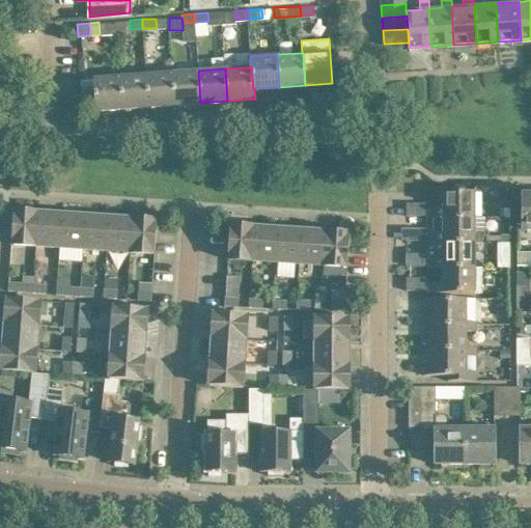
[(198,71),(172,73),(174,104),(200,103),(198,71)]
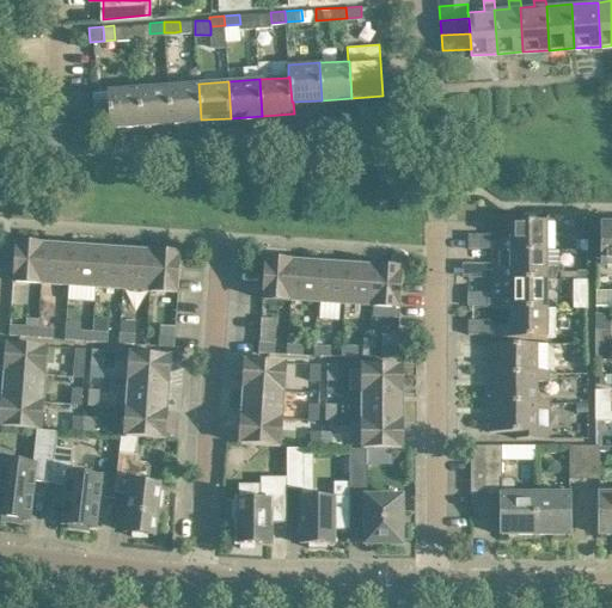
[(199,84),(169,85),(171,122),(201,120),(199,84)]
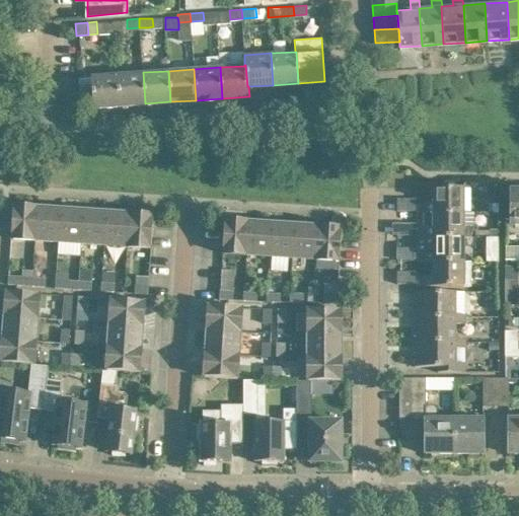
[(143,72),(118,74),(120,105),(145,103),(143,72)]
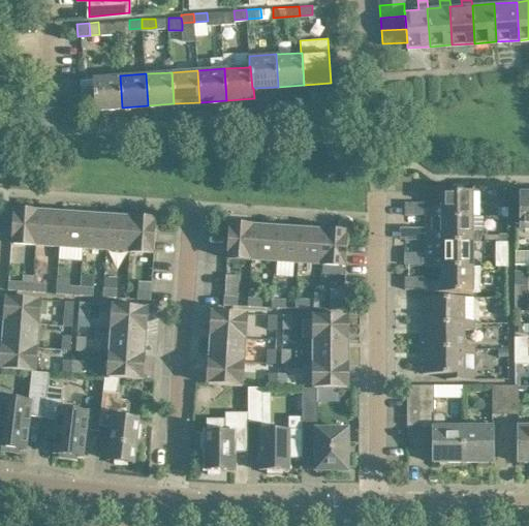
[(122,107),(120,75),(93,78),(95,110),(122,107)]
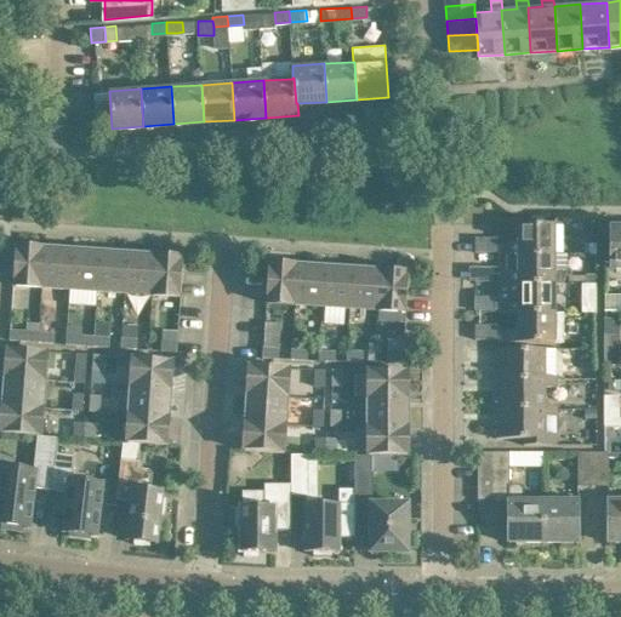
[(501,253),(519,253),(519,252),(554,252),(554,222),(518,222),(518,241),(500,241),(500,250),(501,250),(501,253)]
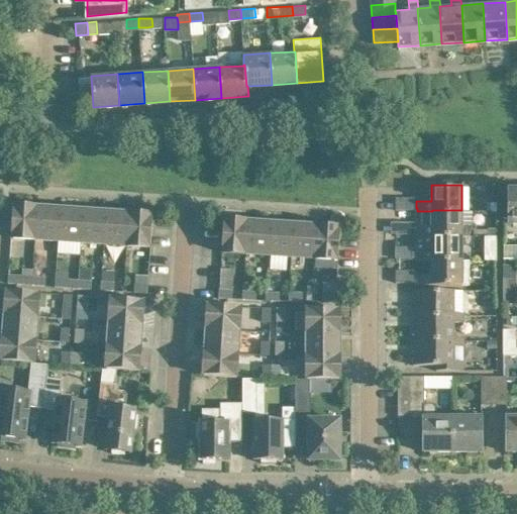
[(11,236),(34,238),(36,206),(13,204),(11,236)]
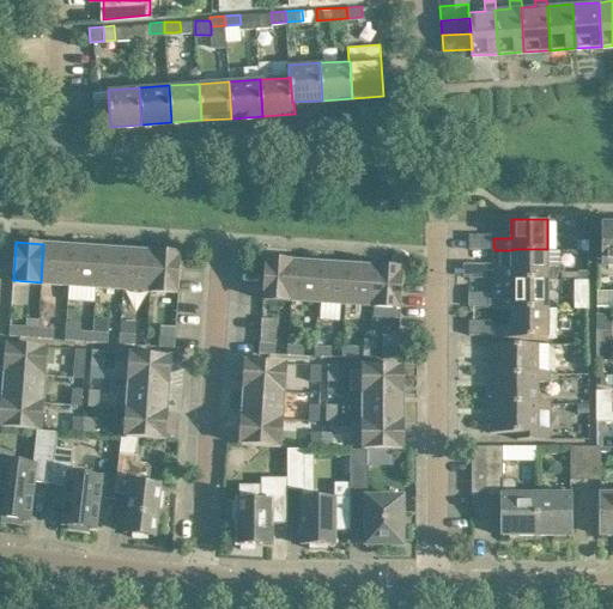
[(41,282),(68,284),(71,245),(66,245),(64,244),(60,244),(58,244),(43,244),(41,282)]
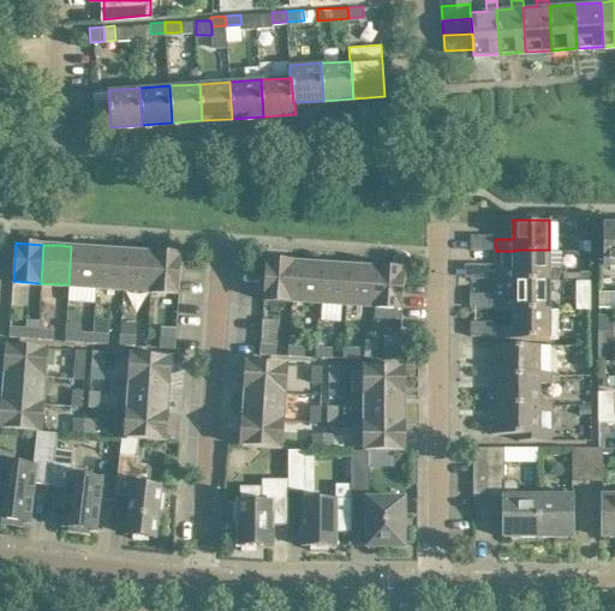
[(69,285),(96,287),(99,249),(94,247),(91,246),(88,246),(85,247),(71,246),(69,285)]
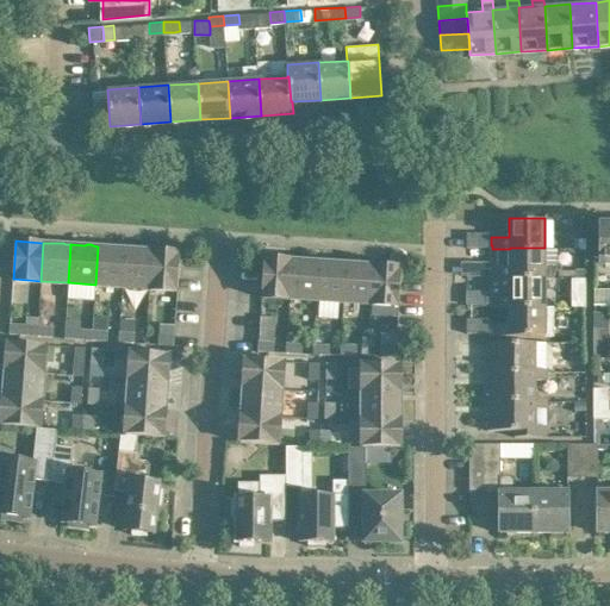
[(554,276),(554,263),(545,263),(545,248),(510,248),(510,249),(492,249),(492,245),(491,245),(491,263),(486,263),(486,261),(475,260),(475,275),(491,275),(491,279),(509,279),(509,276),(545,276),(554,276)]
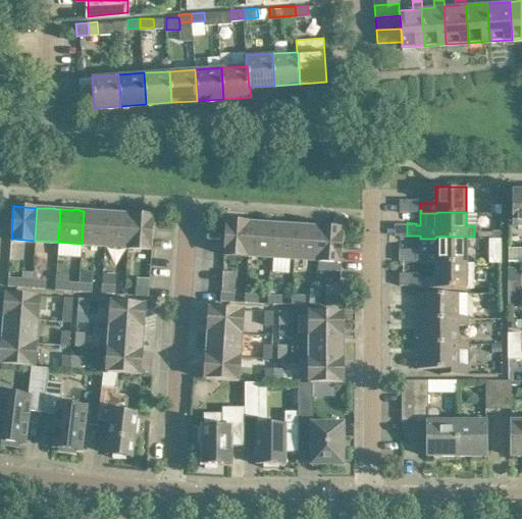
[(82,244),(105,245),(107,212),(103,212),(100,211),(98,211),(96,211),(84,211),(82,244)]
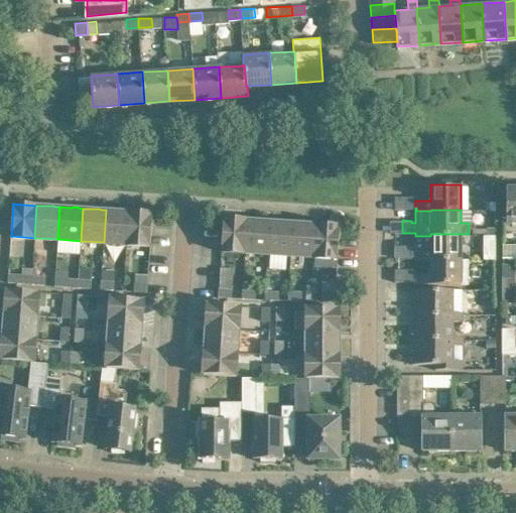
[(104,242),(126,244),(128,212),(124,211),(122,210),(120,210),(117,211),(106,210),(104,242)]
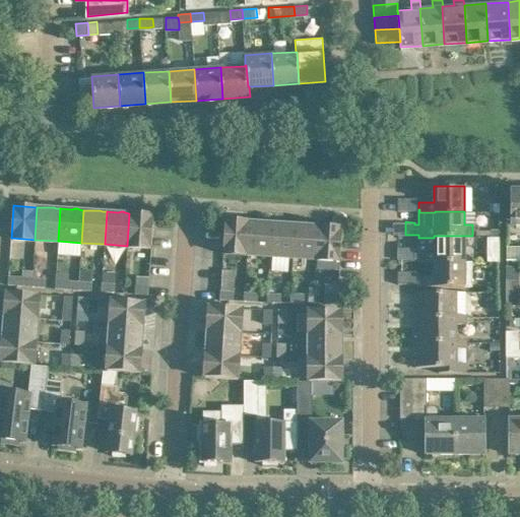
[(129,213),(127,246),(151,247),(153,214),(129,213)]
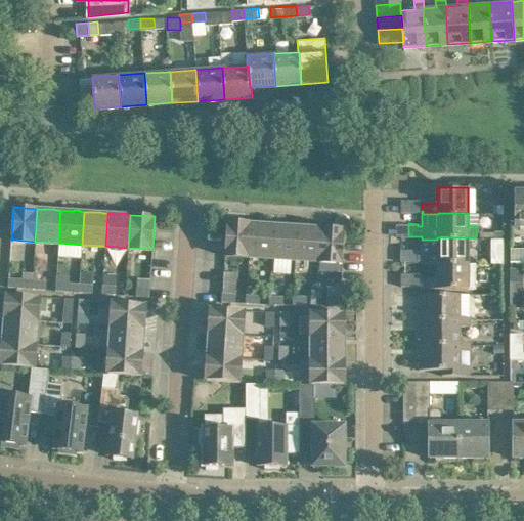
[(224,254),(249,255),(251,223),(226,221),(224,254)]
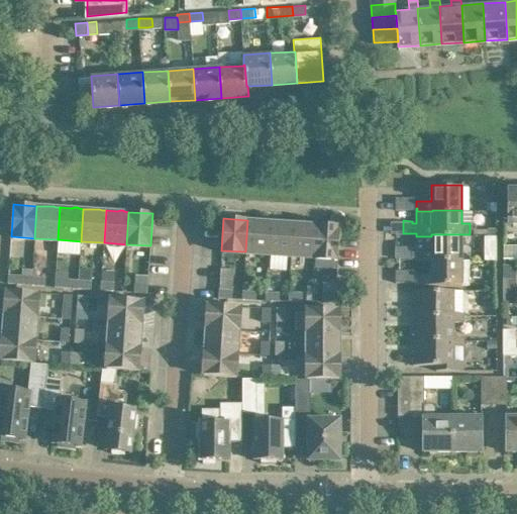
[(245,251),(268,253),(271,221),(266,221),(264,220),(262,220),(259,220),(247,220),(245,251)]
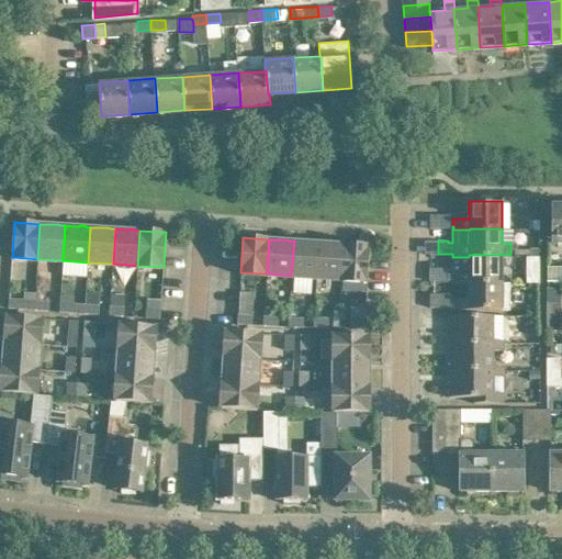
[(291,276),(316,278),(318,243),(314,242),(312,241),(308,241),(306,242),(294,241),(291,276)]
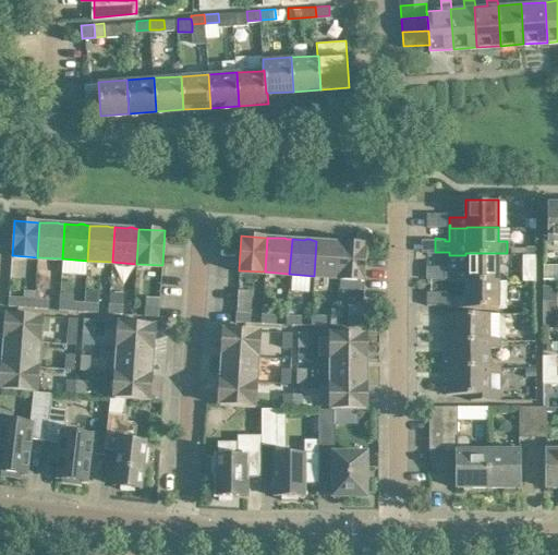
[(314,276),(339,277),(341,242),(337,242),(335,241),(331,241),(329,241),(316,241),(314,276)]
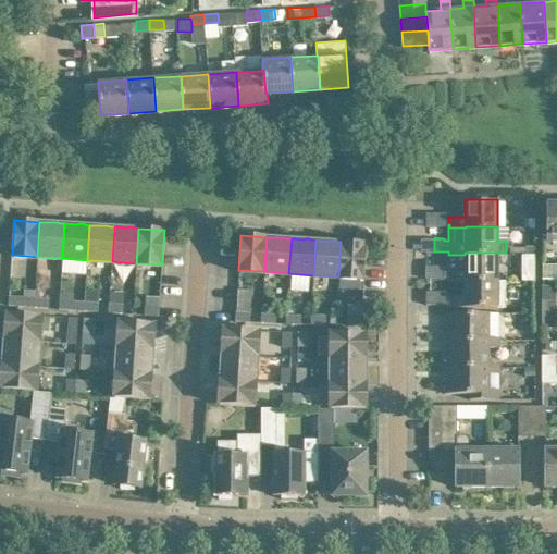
[(341,242),(338,277),(363,279),(367,244),(341,242)]
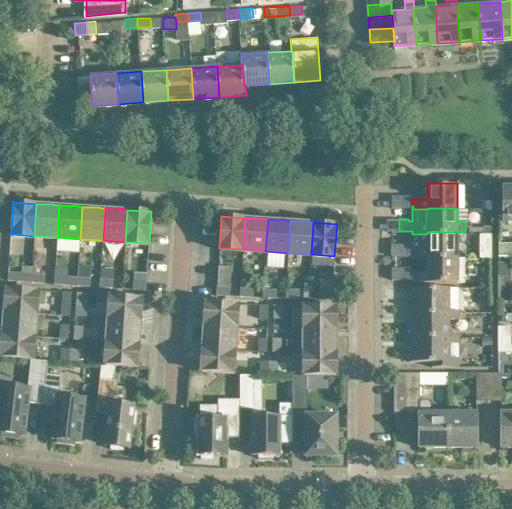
[(412,257),(427,257),(427,256),(457,256),(457,232),(427,232),(427,234),(427,247),(412,247),(412,254),(412,257)]
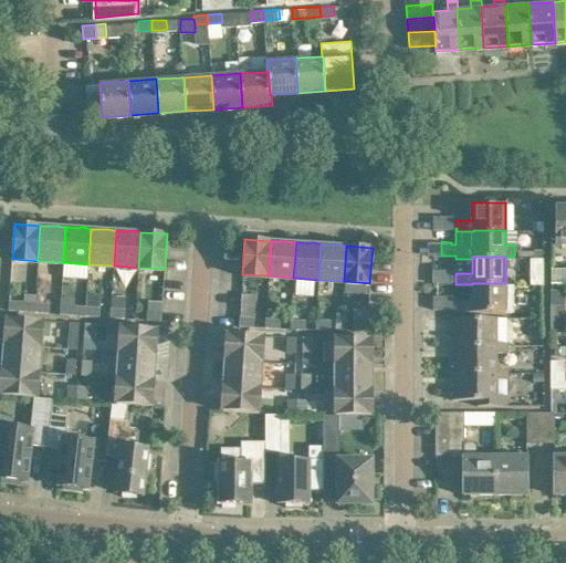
[(544,270),(531,270),(531,283),(544,283),(544,270)]
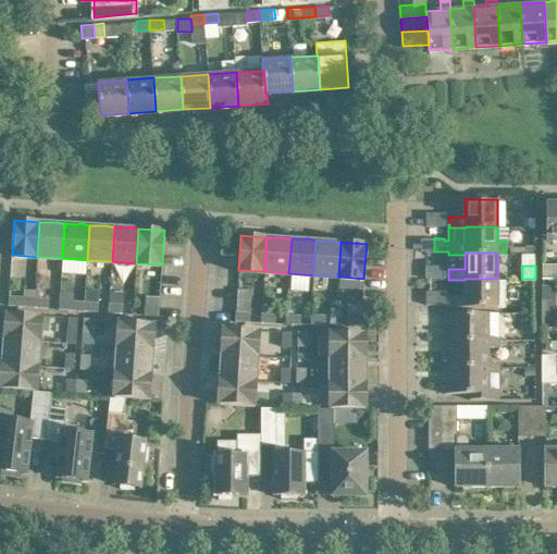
[(465,279),(465,280),(465,295),(448,295),(448,306),(506,306),(506,279),(497,279),(465,279)]
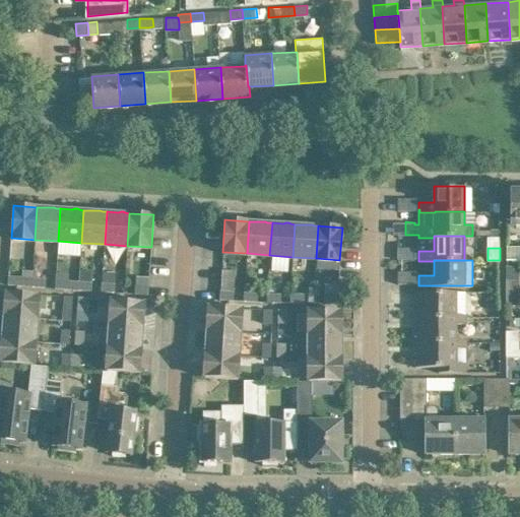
[(8,275),(8,283),(21,284),(22,276),(8,275)]
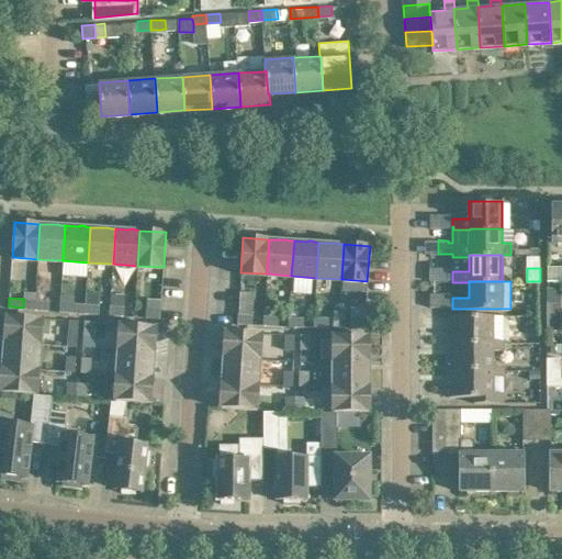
[(34,309),(48,310),(49,301),(35,300),(34,309)]
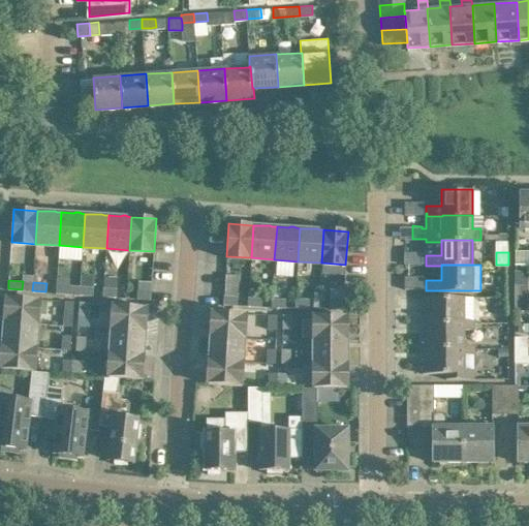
[(56,292),(69,294),(70,284),(57,283),(56,292)]
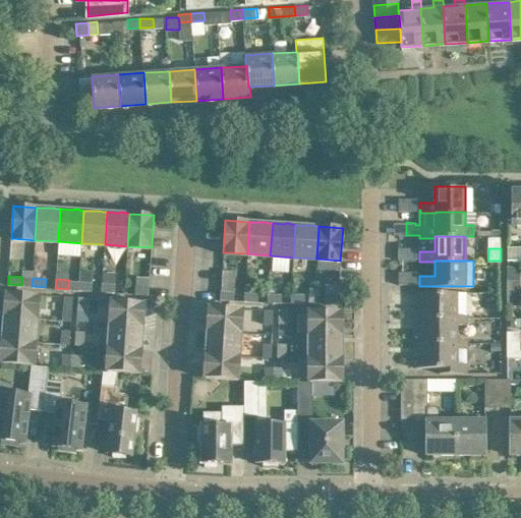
[(506,279),(506,292),(519,292),(519,279),(506,279)]
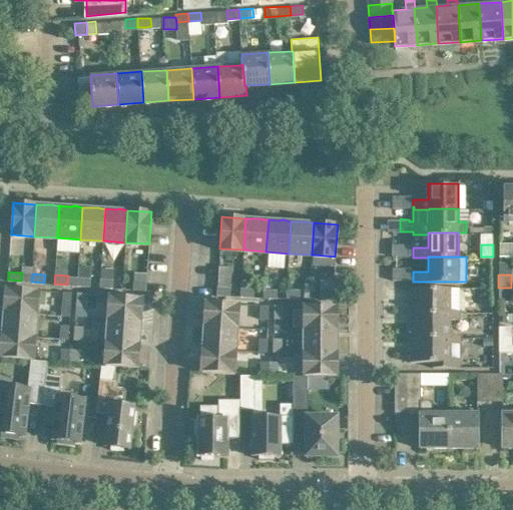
[(77,285),(90,286),(90,278),(77,277),(77,285)]
